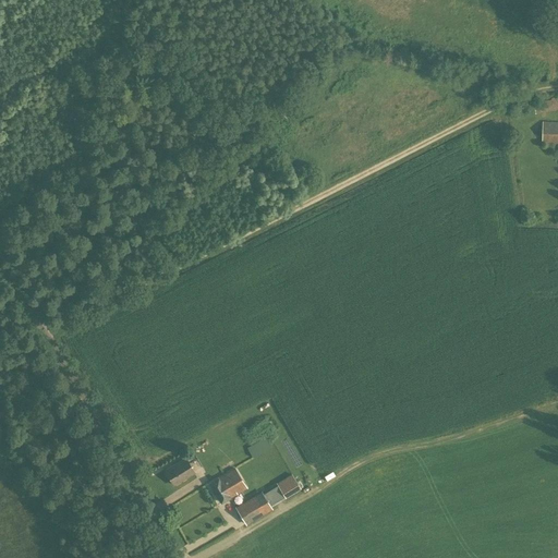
[(557,99),(536,104),(536,112),(557,110),(557,99)]
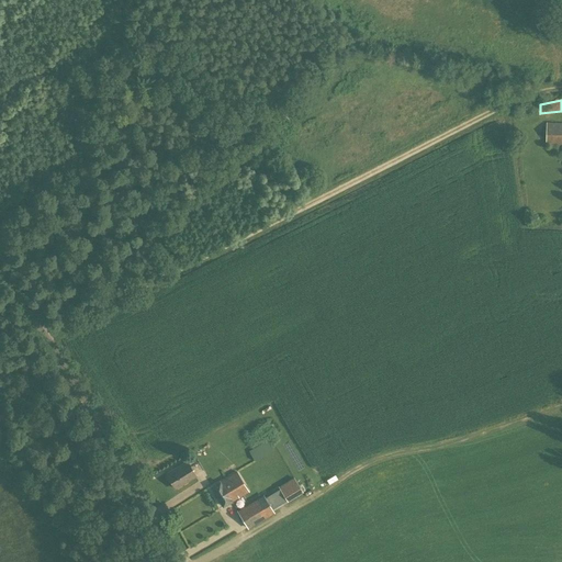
[(561,123),(547,123),(546,145),(561,145),(561,123)]
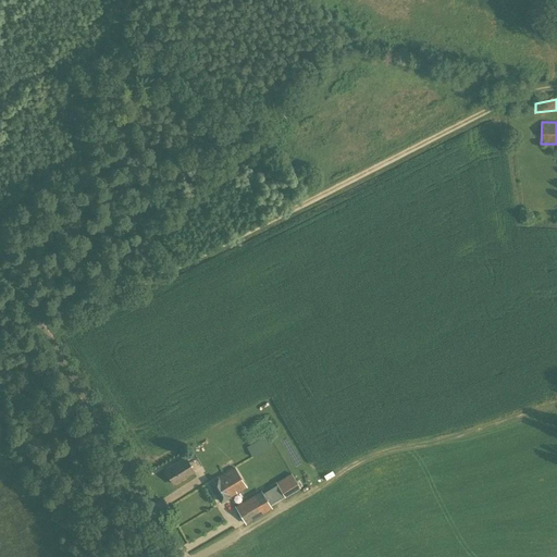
[(265,436),(247,447),(252,457),(271,446),(265,436)]
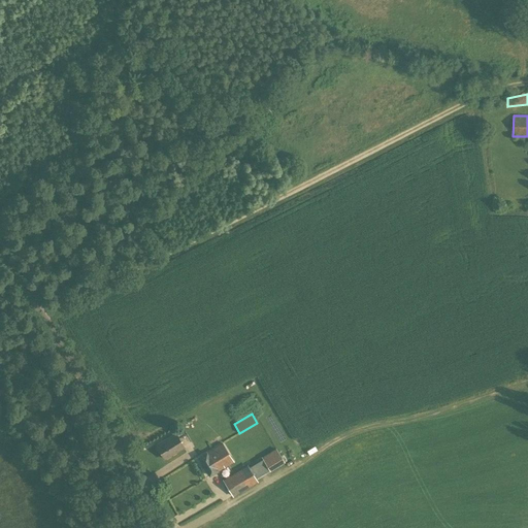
[(156,446),(164,459),(183,448),(175,434),(156,446)]
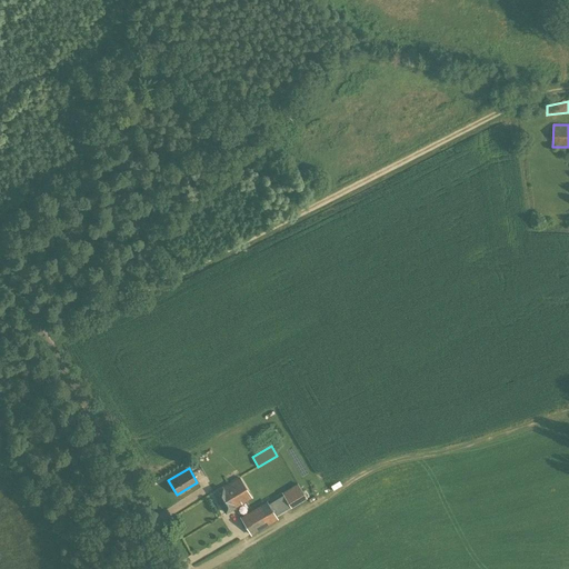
[(213,493),(226,512),(251,498),(240,478),(213,493)]
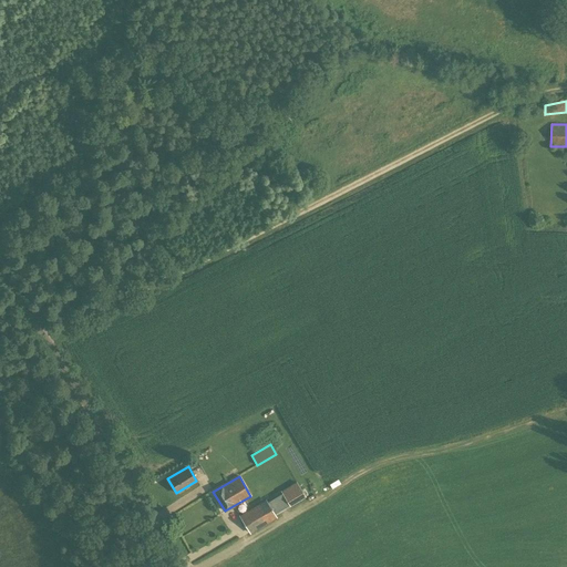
[(285,490),(295,505),(311,495),(301,480),(285,490)]
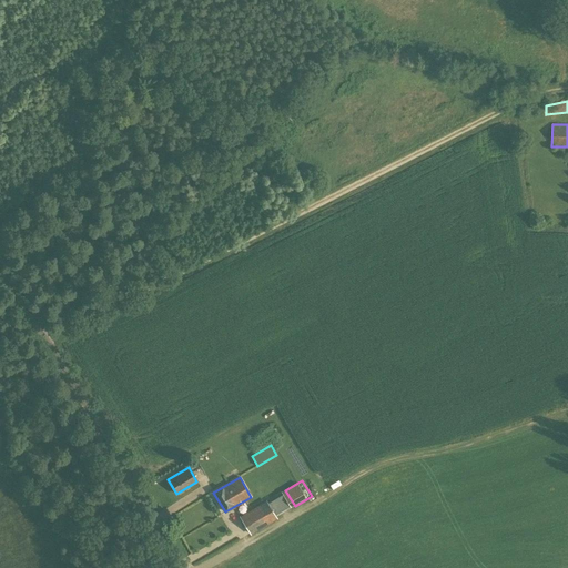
[(239,516),(251,535),(277,519),(265,500),(239,516)]
